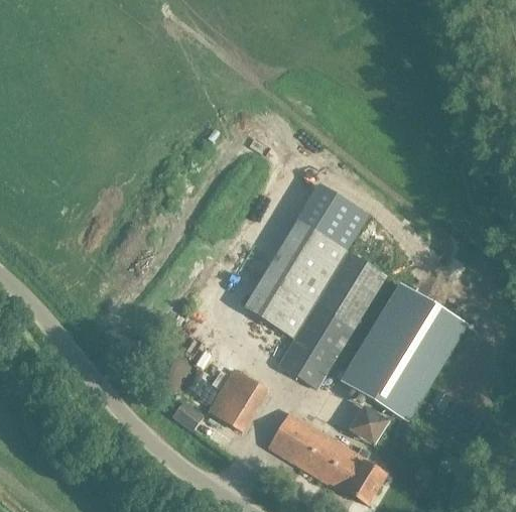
[(370,217),(317,184),(244,306),(296,339),(317,302),(349,252),(370,217)]
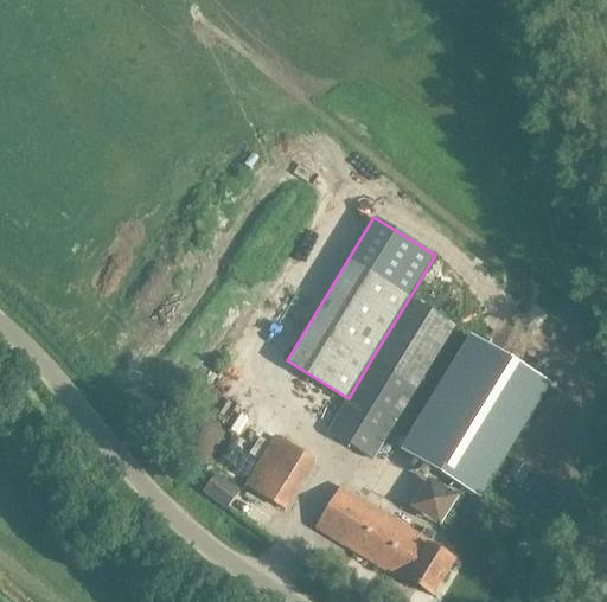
[(374,356),(349,398),(328,429),(374,456),(419,384),(455,324),(410,296),(374,356)]
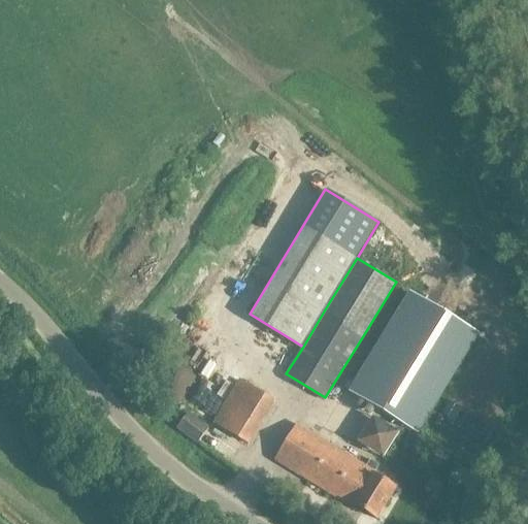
[(351,387),(418,429),(480,328),(409,286),(351,387)]
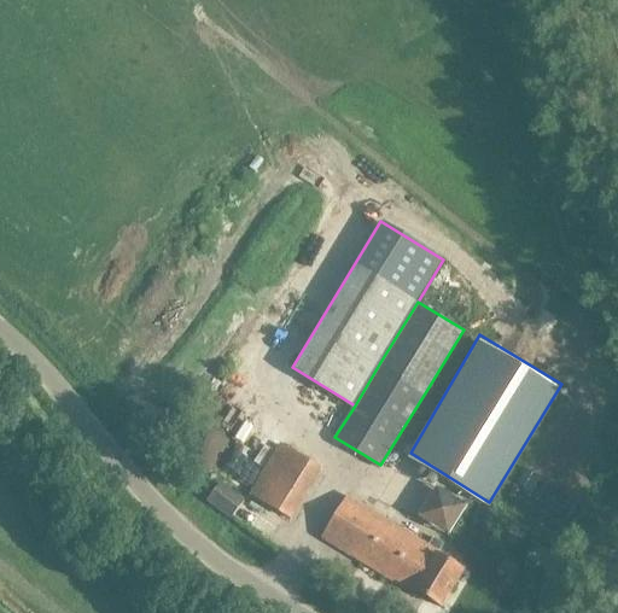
[(321,466),(281,441),(250,490),(291,515),(321,466)]
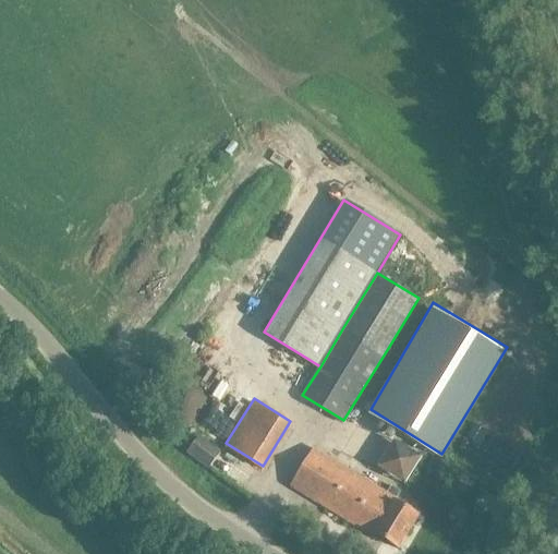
[(199,433),(187,448),(208,465),(220,449),(199,433)]
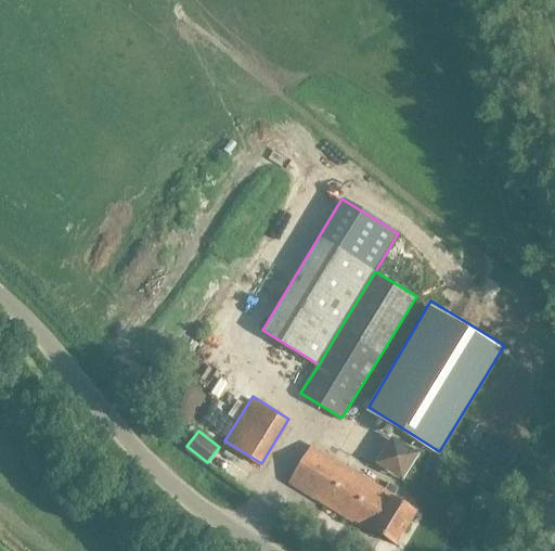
[(392,496),(395,494),(312,444),(289,481),(371,530),(373,528),(396,542),(415,511),(392,496)]
